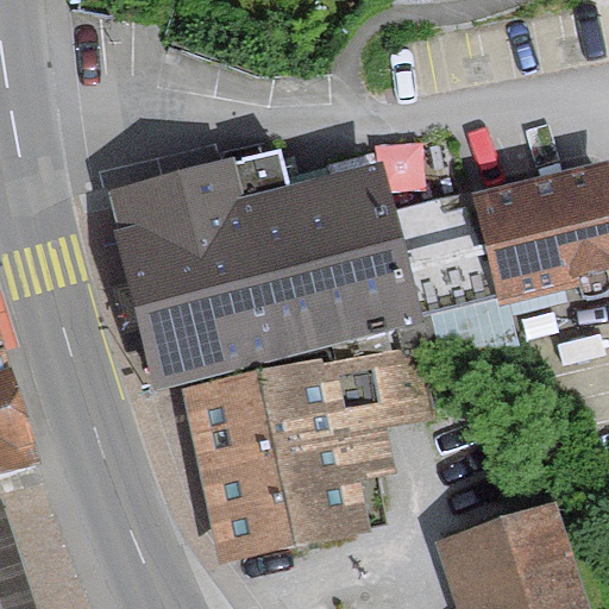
[(233,157),(110,189),(119,228),(112,231),(132,307),(154,393),(425,325),(421,313),(396,212),(383,162),(316,179),(292,186),(282,150),(234,162),(233,157)]
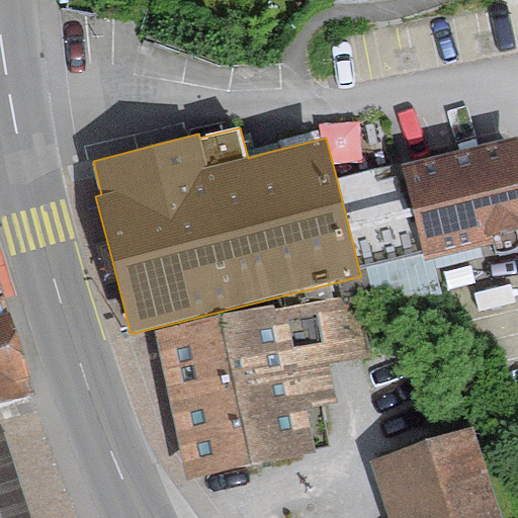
[(517,137),(337,180),(358,266),(425,252),(427,259),(517,237),(517,137)]
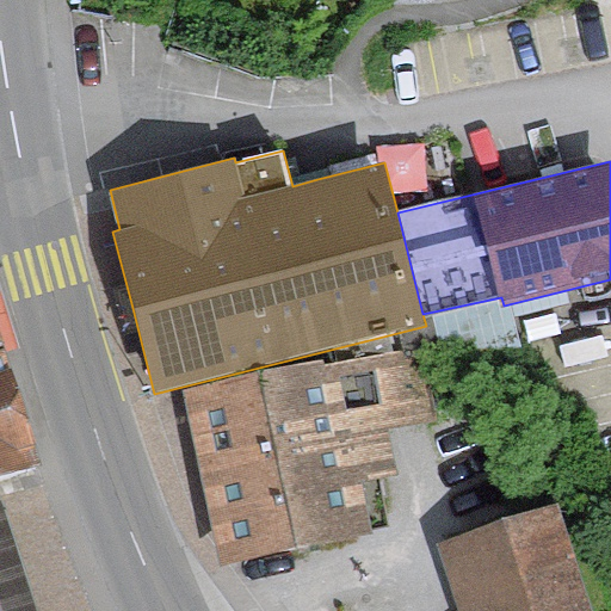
[(0,287),(0,344),(4,358),(19,355),(0,287)]
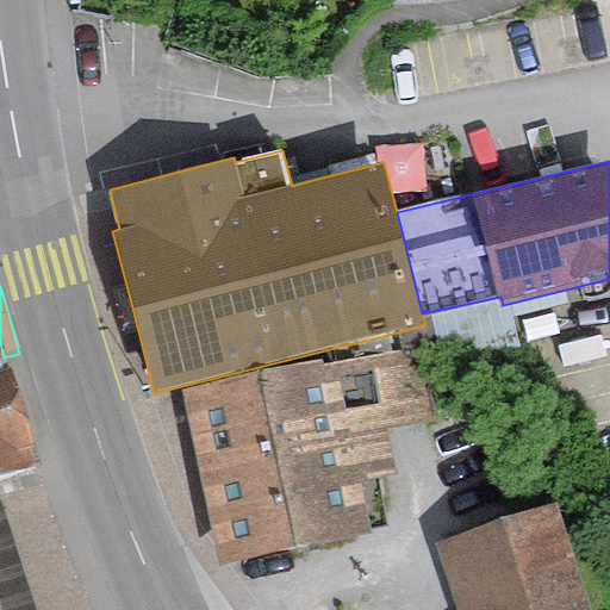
[(322,361),(184,390),(218,564),(368,533),(367,528),(388,522),(381,478),(397,475),(388,428),(437,418),(424,346),(323,367),(322,361)]
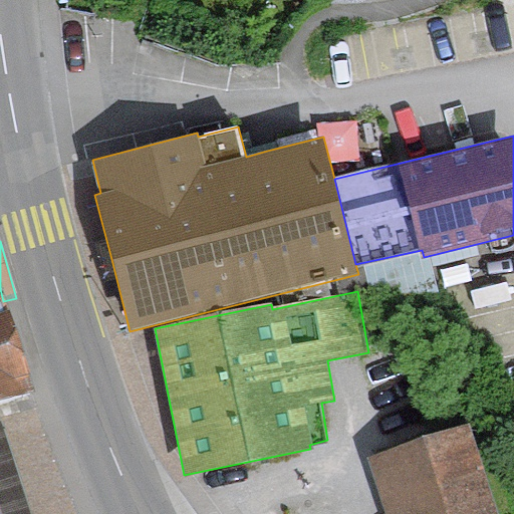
[(0,418),(34,410),(9,317),(7,309),(0,310),(0,418)]
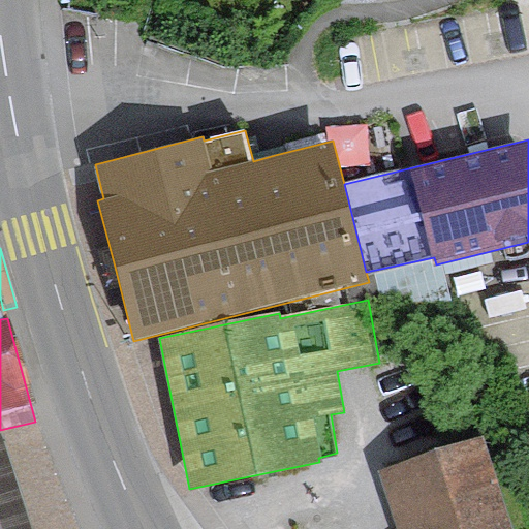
[(510,528),(480,436),(376,469),(395,528),(510,528)]
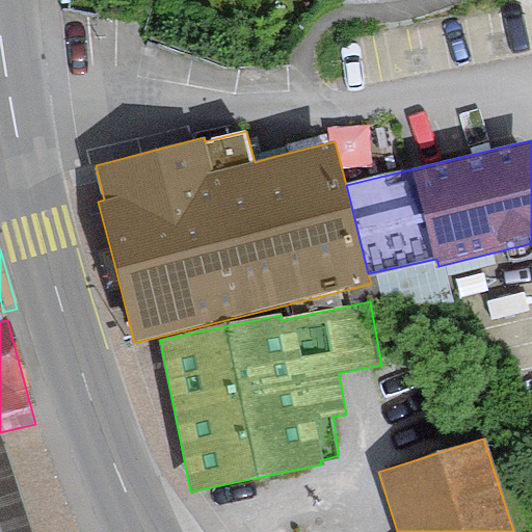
[(3,442),(0,442),(0,531),(33,531),(28,516),(3,442)]
